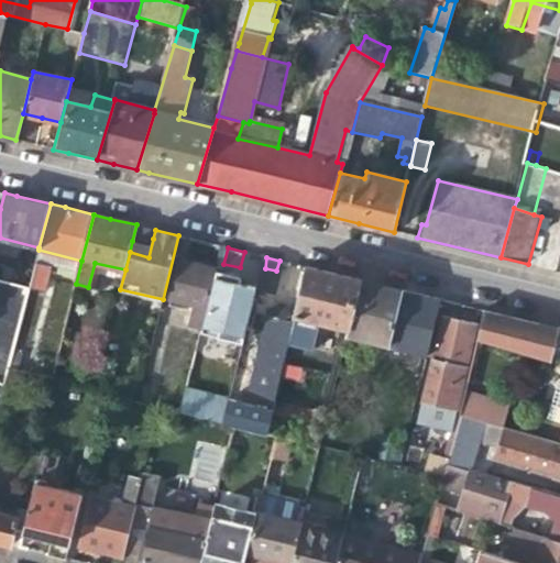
[(201,332),(217,269),(195,264),(179,260),(171,296),(198,304),(191,326),(201,332)]
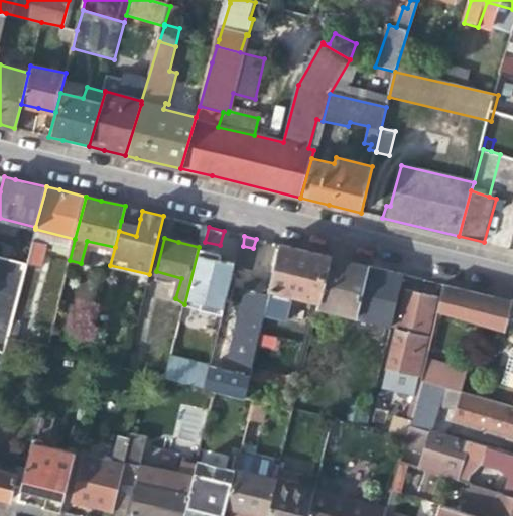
[(32,240),(26,262),(40,265),(45,243),(32,240)]
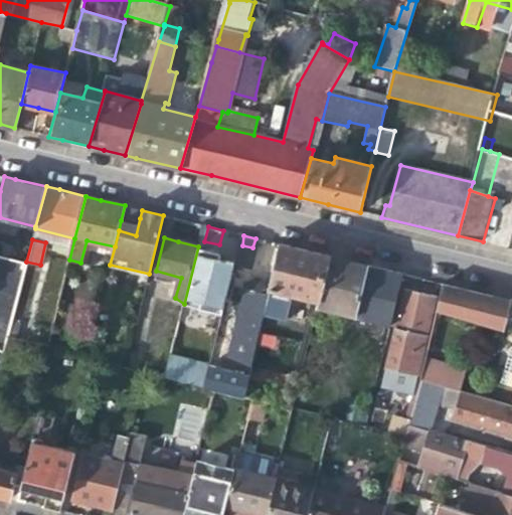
[(271,288),(320,300),(331,256),(301,248),(282,244),(271,288)]
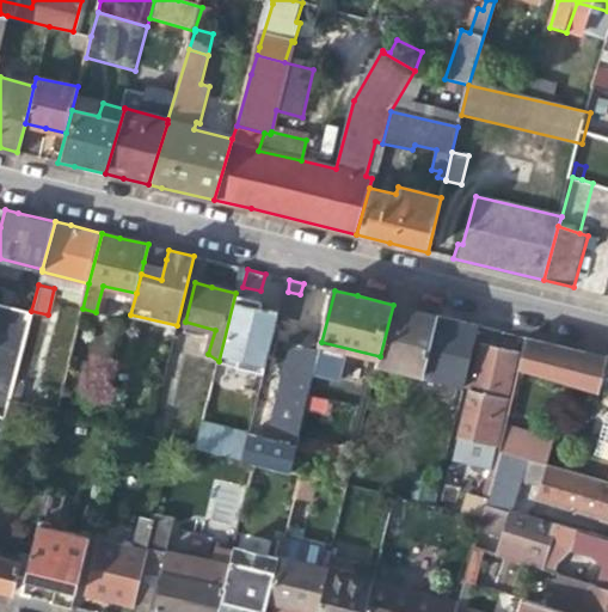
[(260,300),(235,293),(219,361),(263,372),(278,312),(266,308),(259,306),(260,300)]
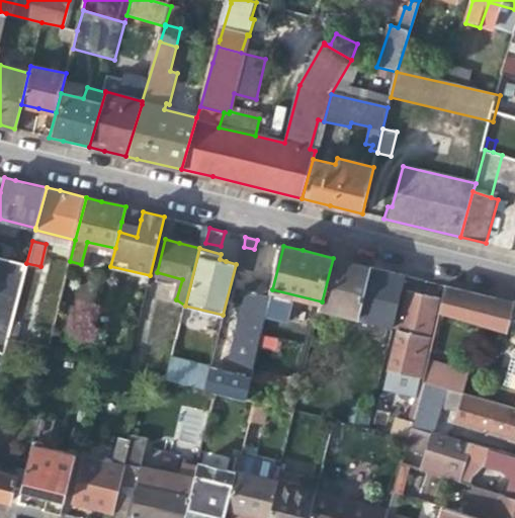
[(359,316),(362,305),(367,286),(372,267),(348,262),(333,258),(322,301),(321,307),(359,316)]
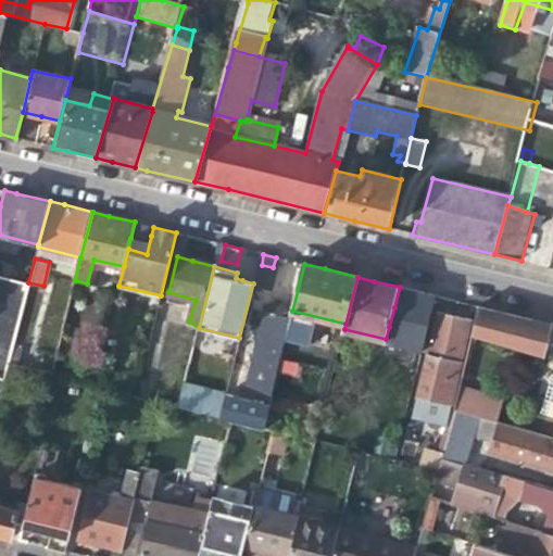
[(410,290),(400,287),(386,339),(423,350),(438,297),(410,290)]
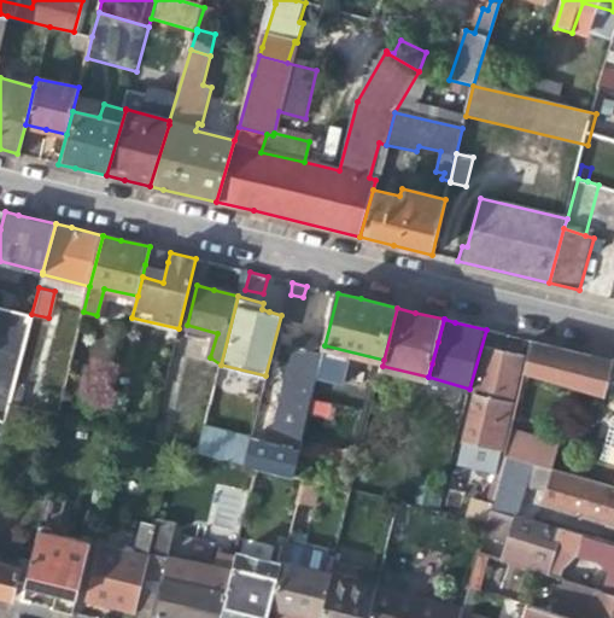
[(532,340),(525,373),(588,392),(613,401),(613,361),(559,349),(532,340)]
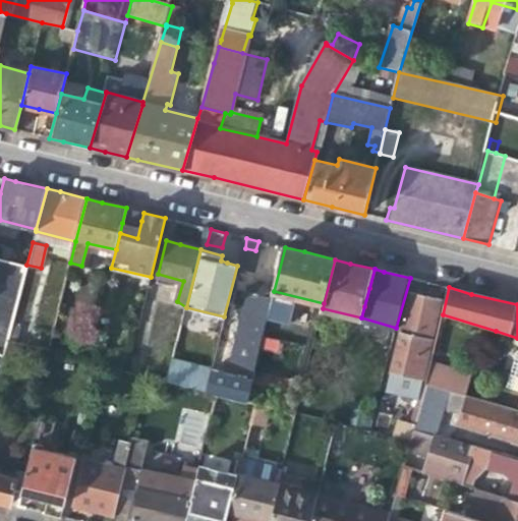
[(245,377),(213,368),(208,390),(219,393),(246,400),(251,382),(268,317),(272,299),(273,298),(257,295),(249,292),(233,357),(249,362),(245,377)]
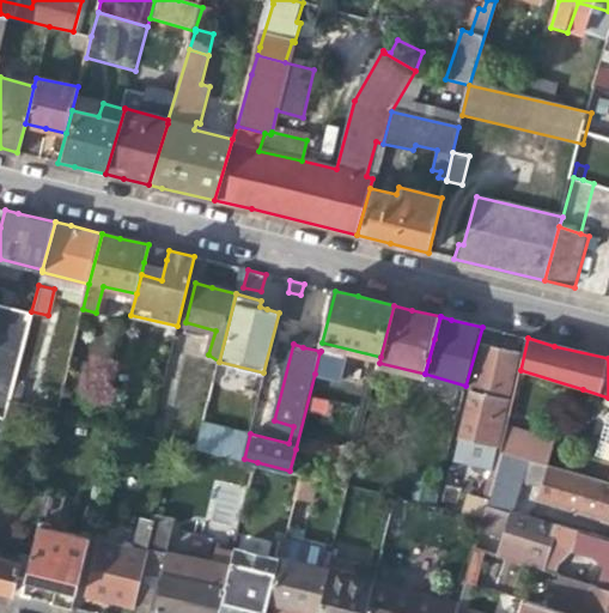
[(500,351),(482,346),(454,459),(489,469),(519,356),(500,351)]
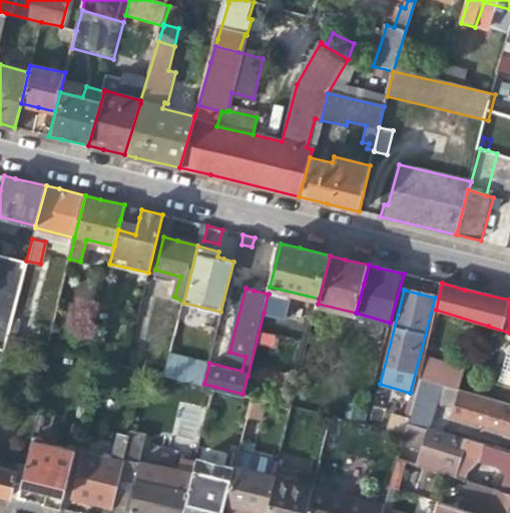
[(282,299),(268,295),(264,313),(277,317),(282,299)]
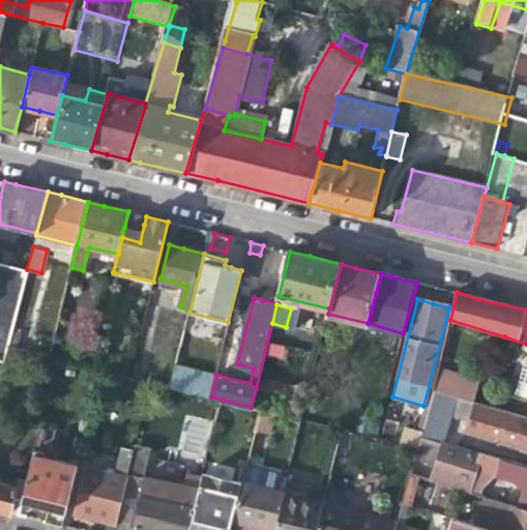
[(357,363),(364,337),(345,333),(338,358),(357,363)]
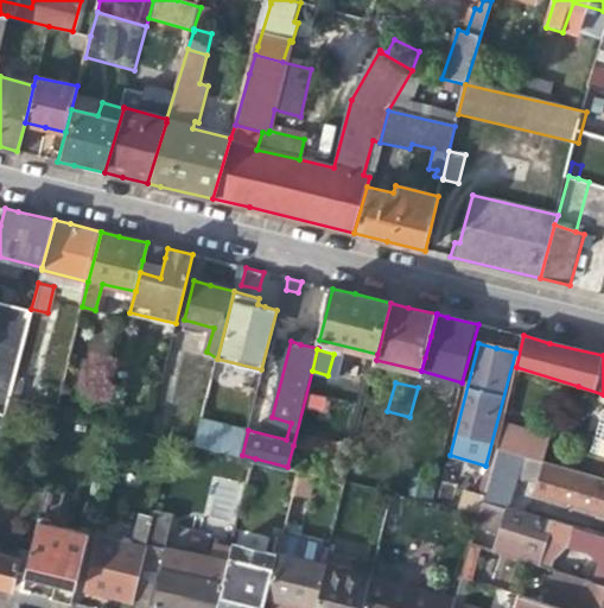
[(196,443),(242,455),(248,430),(252,416),(229,410),(230,404),(207,398),(196,443)]
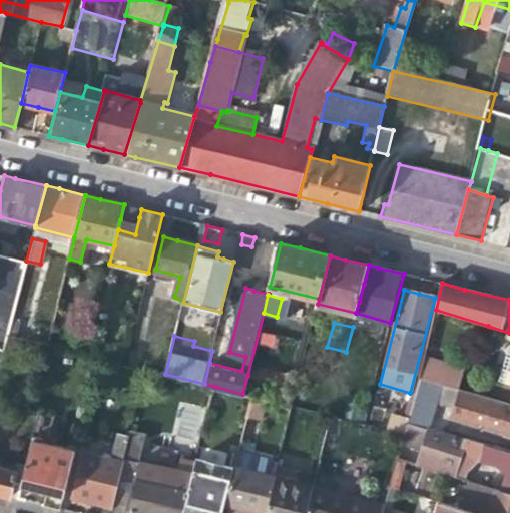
[(427,347),(418,379),(440,386),(445,387),(454,356),(427,347)]
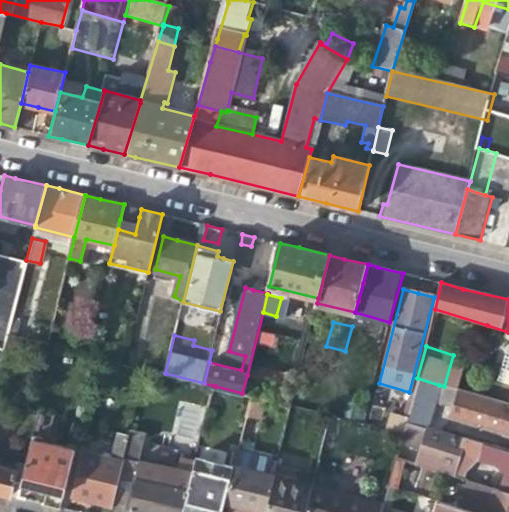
[(258,378),(247,375),(242,393),(254,396),(258,378)]
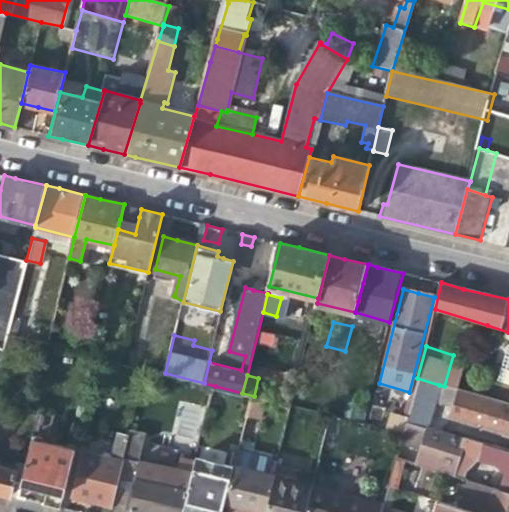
[(427,428),(439,385),(417,378),(407,422),(427,428)]
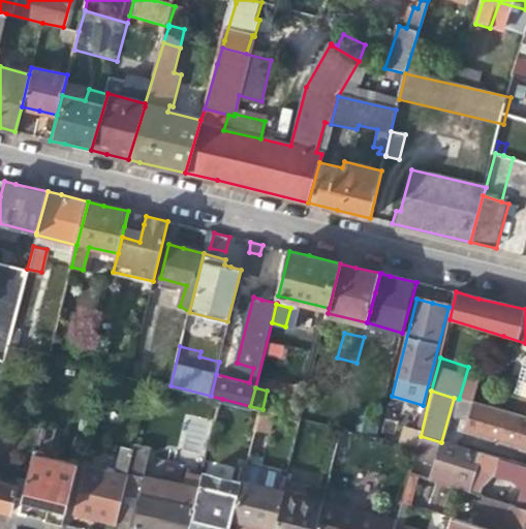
[(525,418),(473,403),(466,429),(525,447),(525,418)]
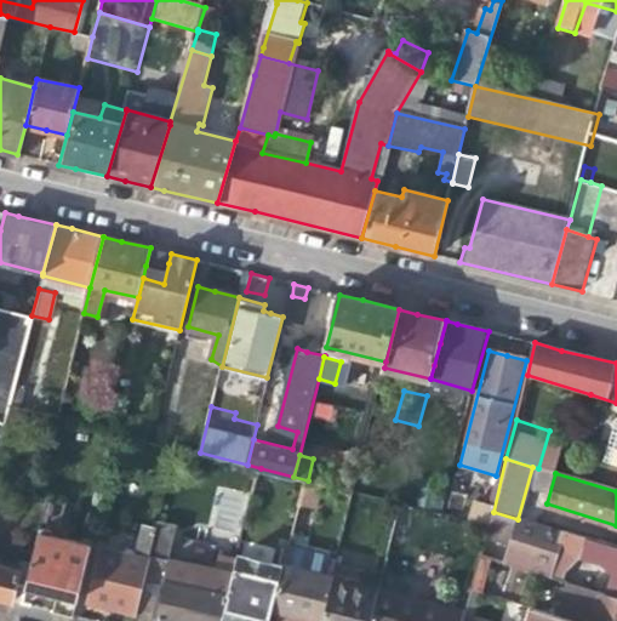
[(324,484),(308,480),(302,502),(318,506),(324,484)]
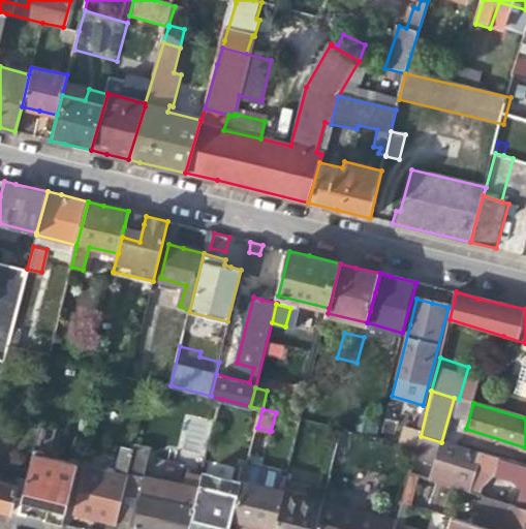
[(50,505),(44,521),(62,525),(76,464),(51,458),(58,429),(40,425),(27,481),(22,498),(38,502),(50,505)]
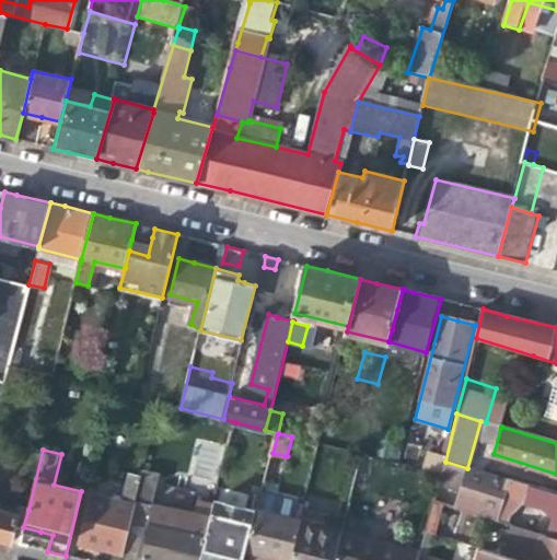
[(428,453),(424,469),(440,474),(444,457),(428,453)]
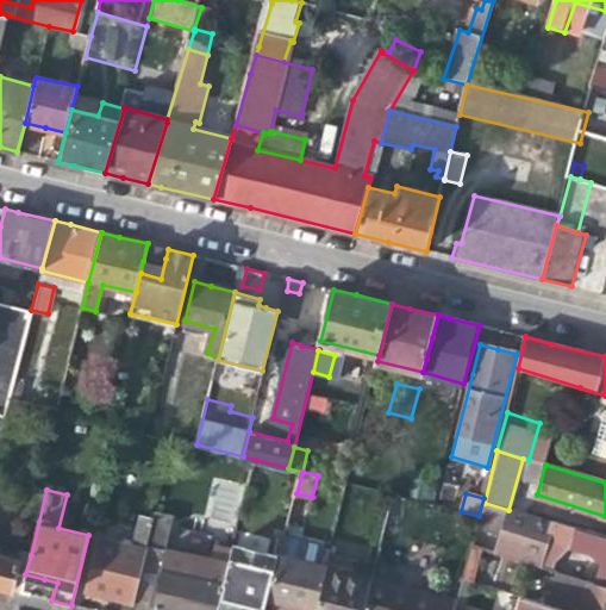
[(535,502),(605,522),(605,516),(537,495),(535,502)]
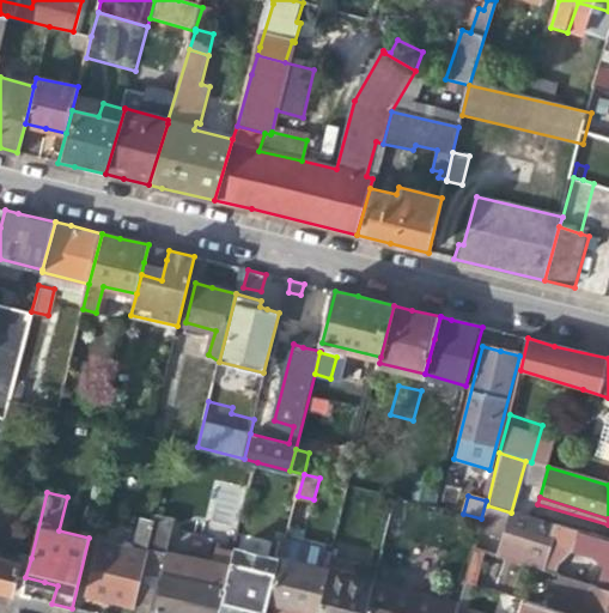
[(608,540),(487,505),(483,527),(506,534),(503,556),(558,574),(561,563),(573,551),(592,557),(606,566),(600,588),(608,590),(608,540)]
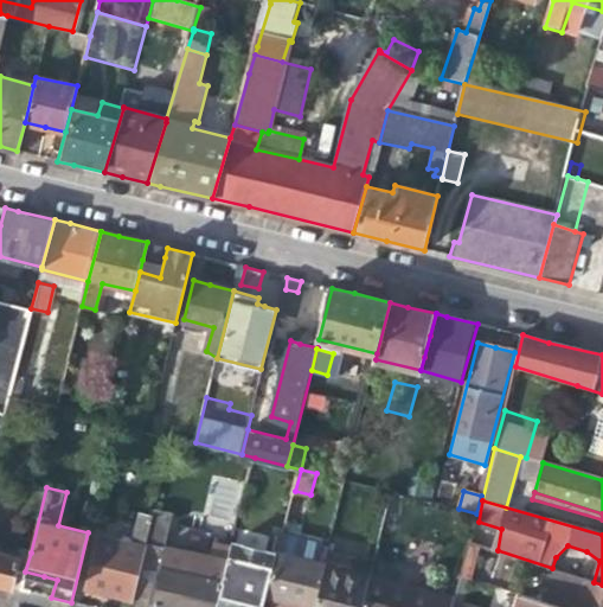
[(156,509),(148,542),(133,599),(130,606),(151,606),(153,604),(168,606),(216,606),(218,602),(223,581),(210,577),(216,556),(167,543),(174,513),(156,509)]
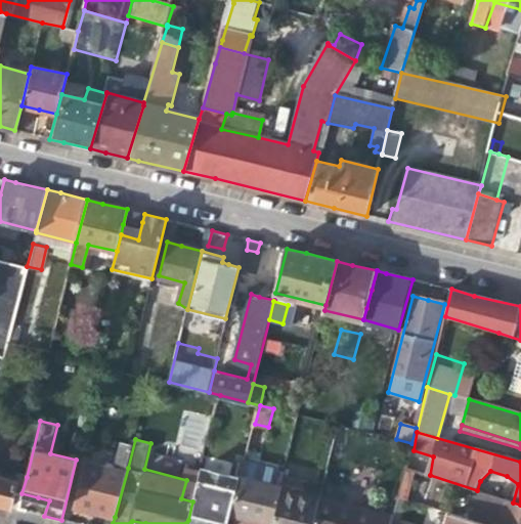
[(95,512),(115,517),(128,468),(118,466),(117,471),(85,463),(74,507),(95,512)]
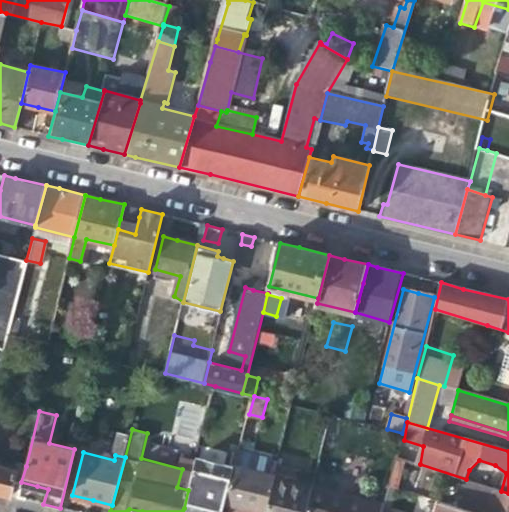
[(220,511),(224,511),(227,501),(236,466),(197,457),(188,490),(184,508),(199,511),(202,511),(204,508),(220,511)]
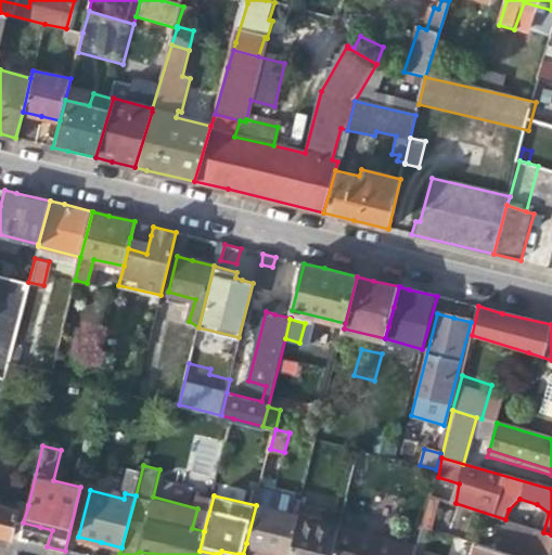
[(16,510),(0,505),(0,533),(20,539),(23,523),(28,505),(18,502),(16,510)]
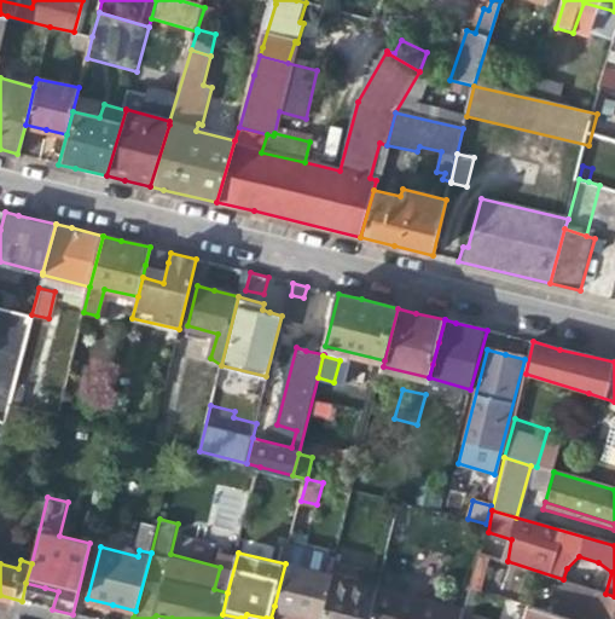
[(294,611),(320,617),(330,577),(331,576),(285,563),(274,606),(294,611)]
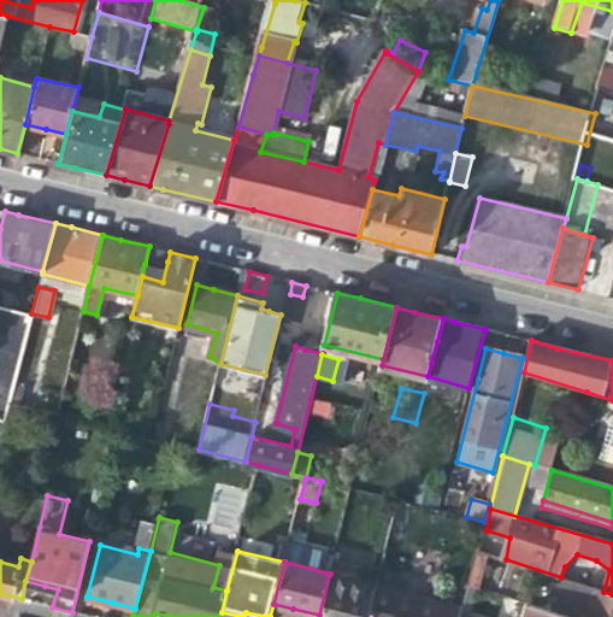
[(367,616),(370,612),(376,587),(329,575),(319,615),(318,616),(367,616)]
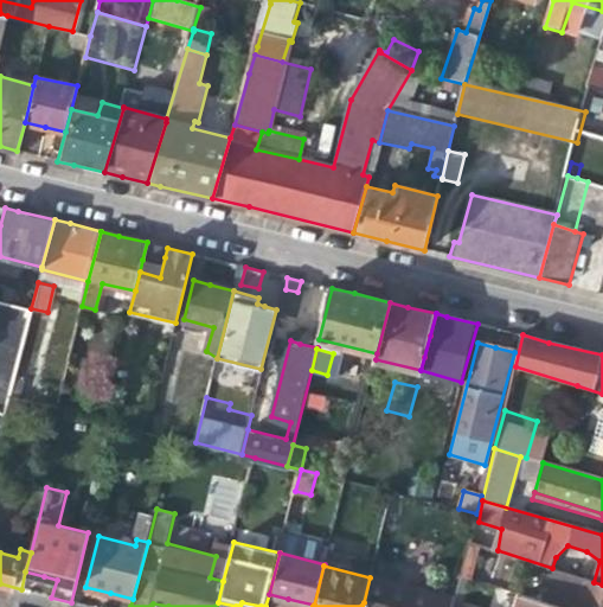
[(560,606),(602,606),(602,585),(594,582),(573,575),(559,570),(550,604),(560,606)]
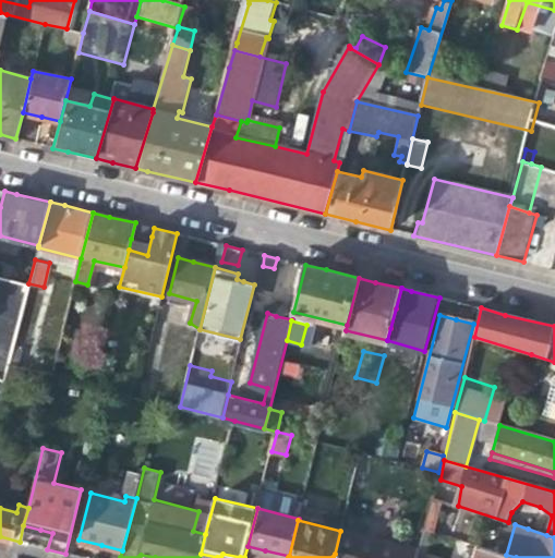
[(426,530),(419,557),(425,557),(434,532),(426,530)]
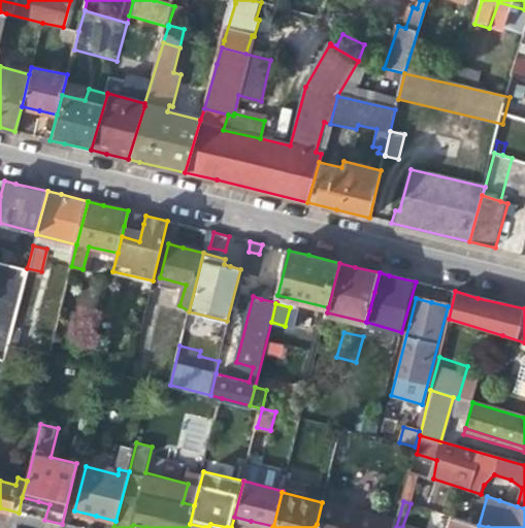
[(488,527),(479,525),(457,518),(453,527),(488,527)]
